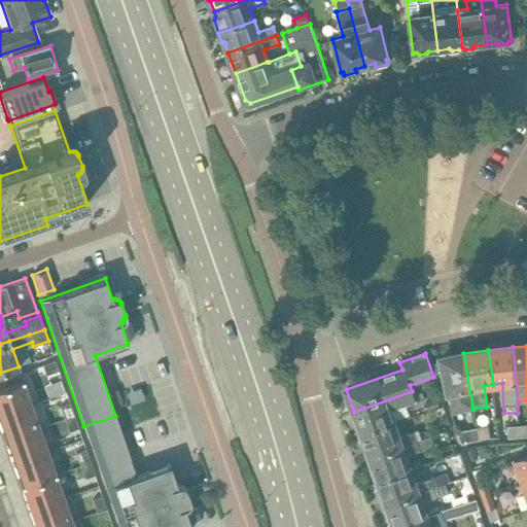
[(442,360),(433,362),(438,378),(440,380),(446,378),(453,411),(472,407),(463,353),(442,358),(442,360)]
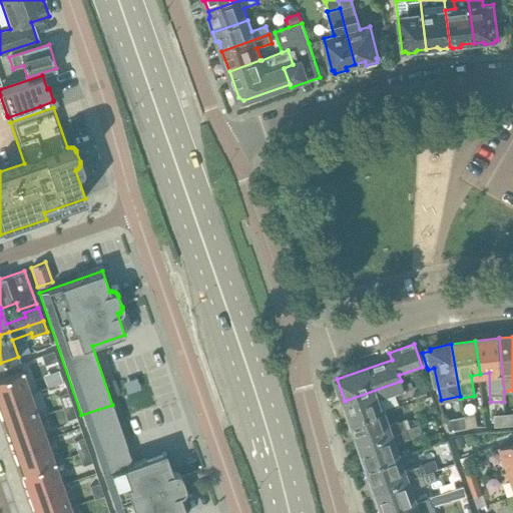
[(53,352),(41,356),(44,366),(57,361),(53,352)]
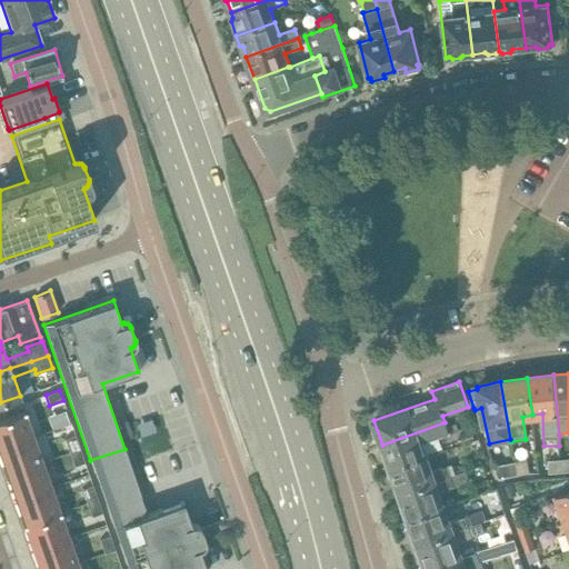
[(6,417),(0,419),(0,448),(33,437),(25,410),(6,417)]
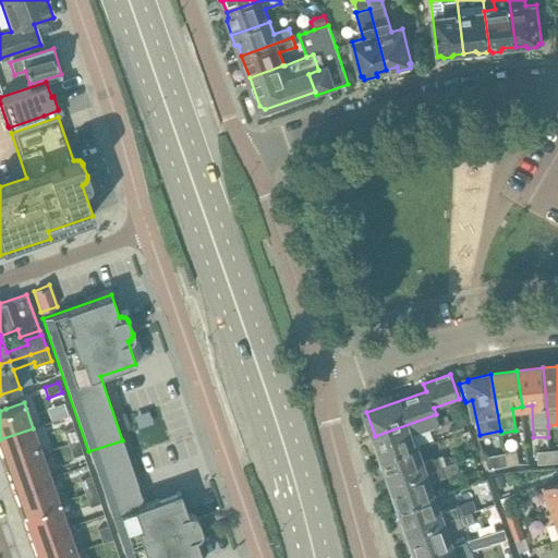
[(439,425),(436,414),(375,436),(383,459),(415,448),(410,435),(439,425)]
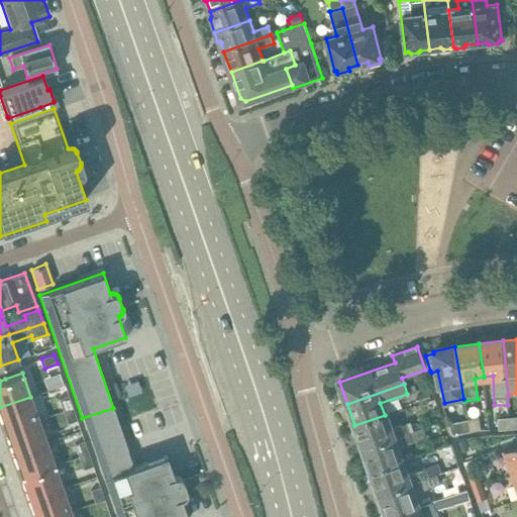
[(68,396),(59,399),(63,411),(73,408),(68,396)]
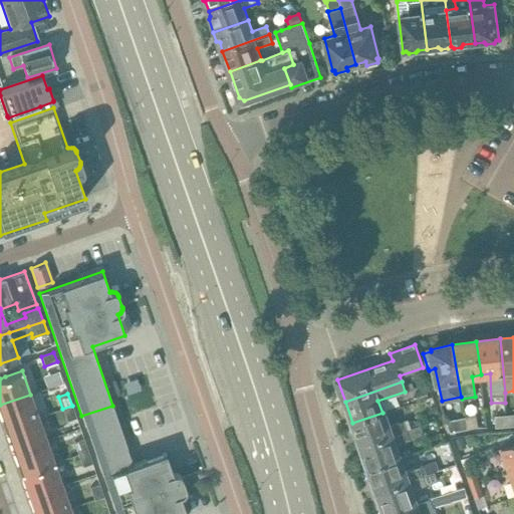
[(30,395),(0,405),(0,414),(5,429),(38,418),(30,395)]
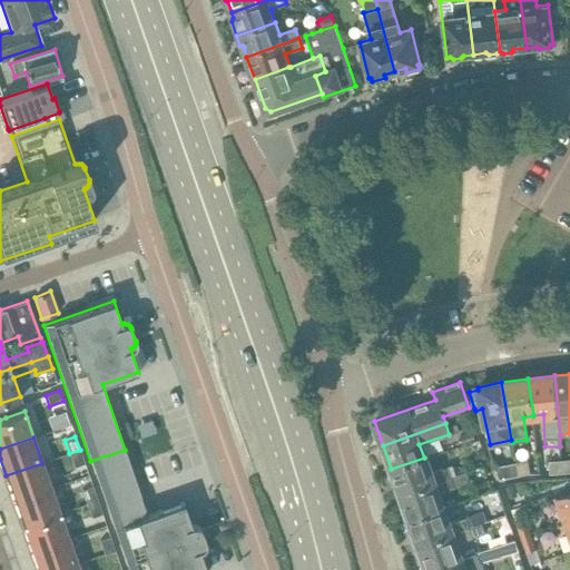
[(80,450),(69,453),(75,468),(85,463),(80,450)]
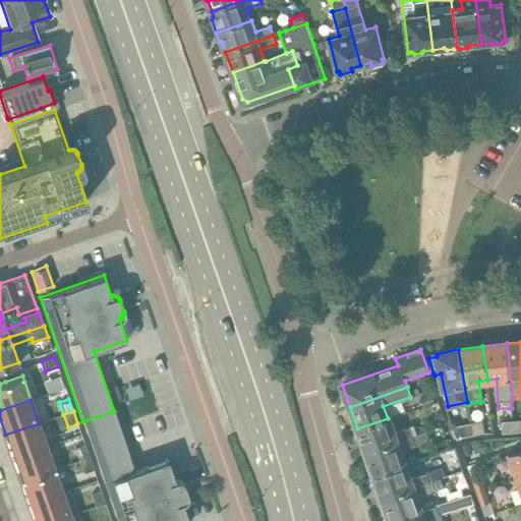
[(134,470),(126,447),(114,411),(82,421),(117,520),(188,520),(182,503),(184,501),(186,500),(186,499),(187,497),(187,496),(187,495),(187,494),(183,483),(183,482),(182,482),(181,481),(180,480),(179,480),(178,479),(177,479),(175,479),(167,459),(134,470)]
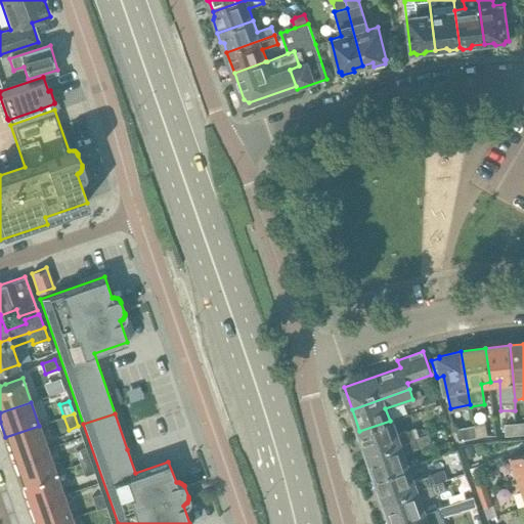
[(391,420),(390,421),(359,431),(367,454),(419,437),(416,427),(396,434),(391,420)]
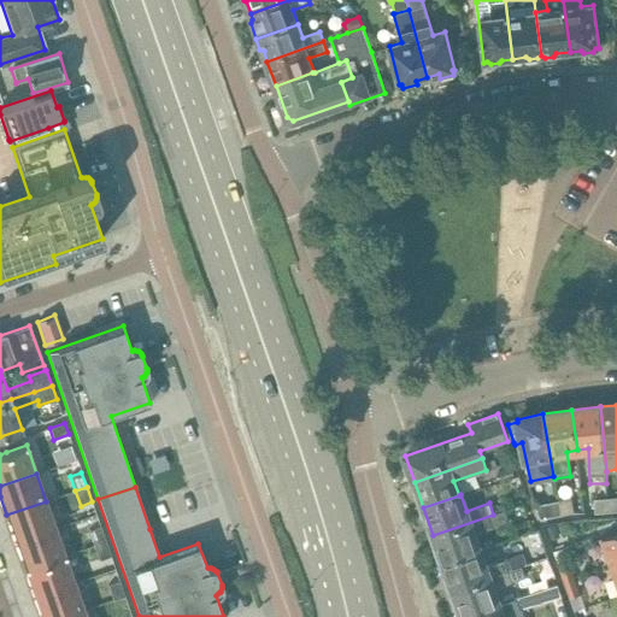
[(595,509),(609,507),(607,495),(595,497),(595,509)]
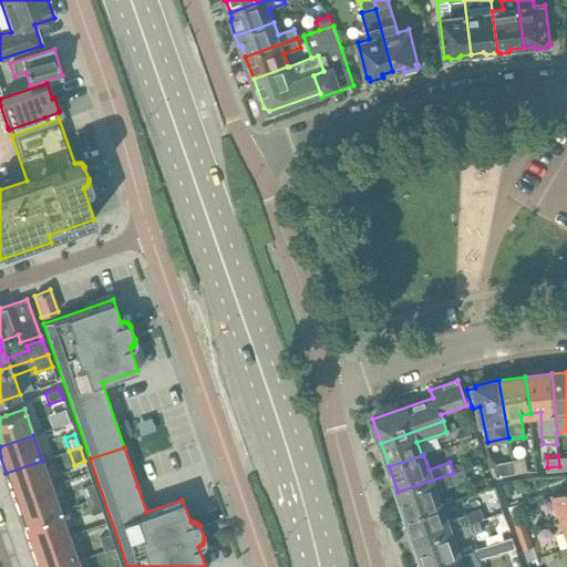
[(515,471),(527,468),(524,457),(513,460),(515,471)]
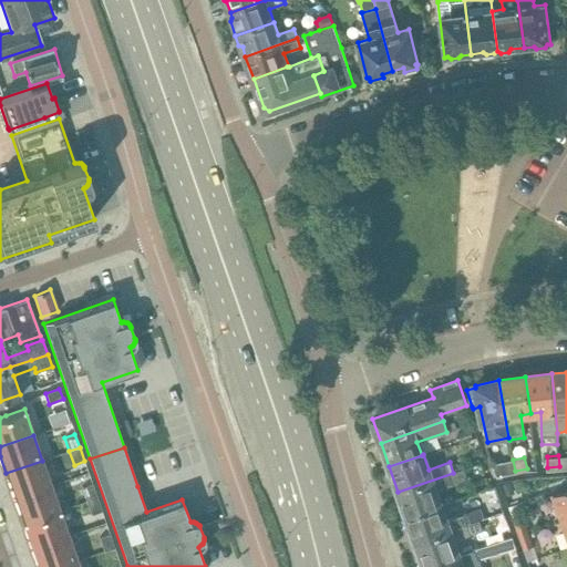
[(513,460),(495,464),(497,475),(515,471),(513,460)]
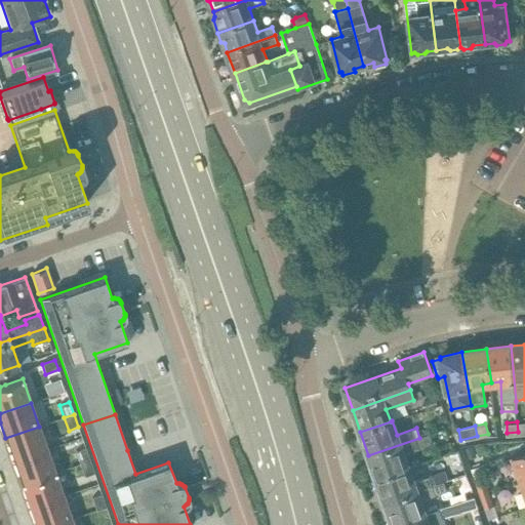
[(39,427),(5,438),(13,461),(47,449),(39,427)]
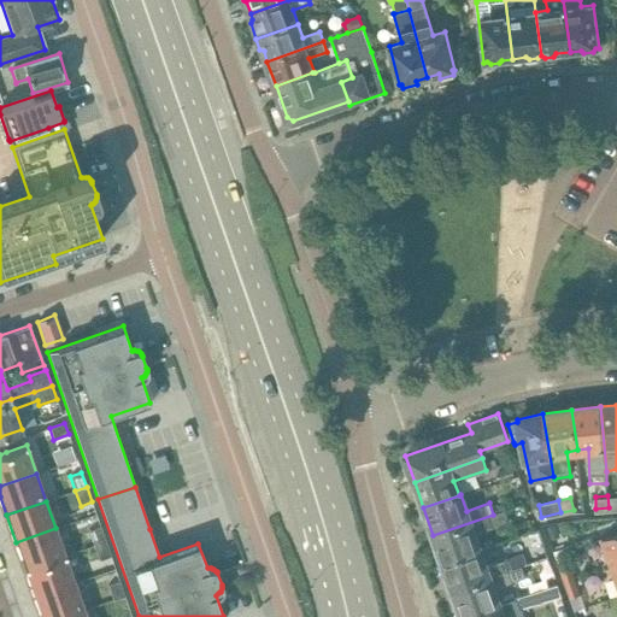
[(493,515),(433,535),(442,562),(480,550),(474,533),(497,526),(497,524),(507,519),(505,510),(493,515)]
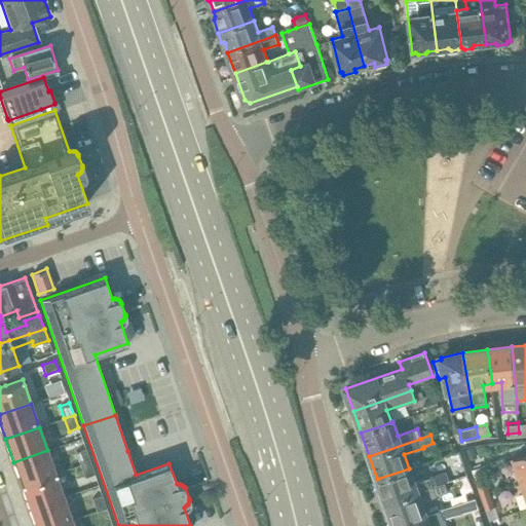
[(85,449),(76,452),(80,465),(89,461),(85,449)]
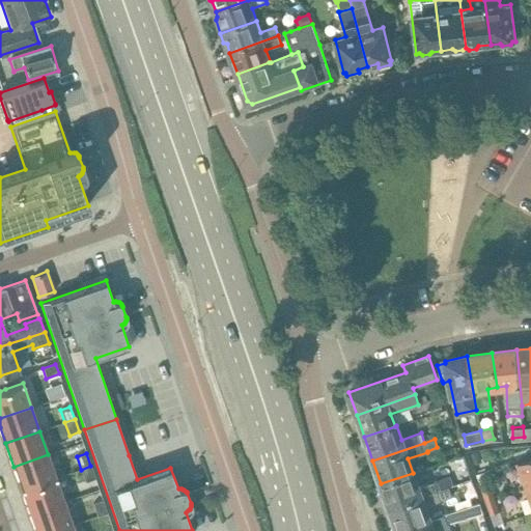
[(48,454),(14,467),(22,490),(56,478),(48,454)]
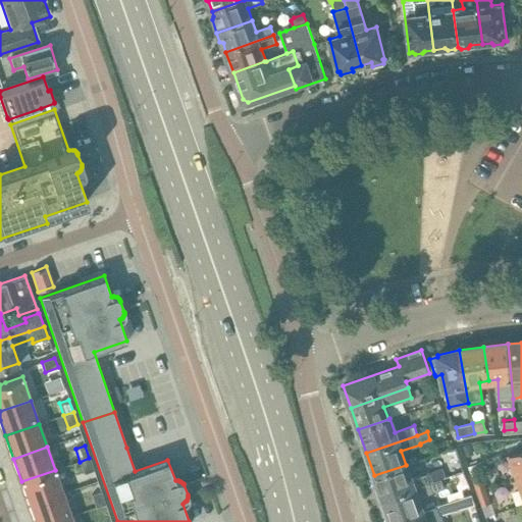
[(516,479),(516,480),(521,477),(521,451),(507,456),(511,465),(512,465),(517,479),(516,479)]
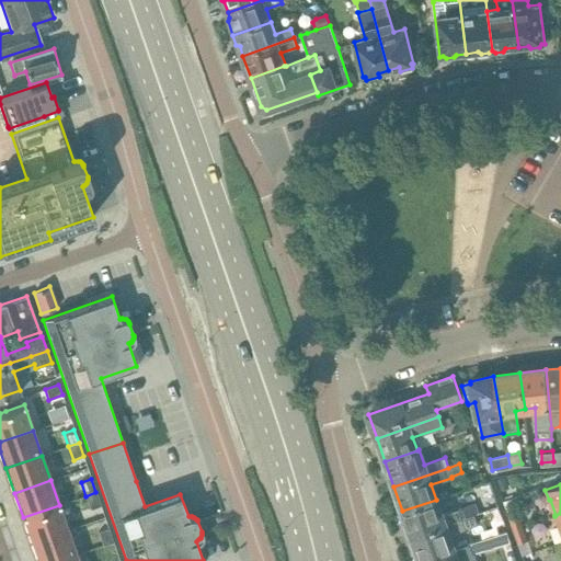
[(95,492),(86,496),(90,510),(101,506),(95,492)]
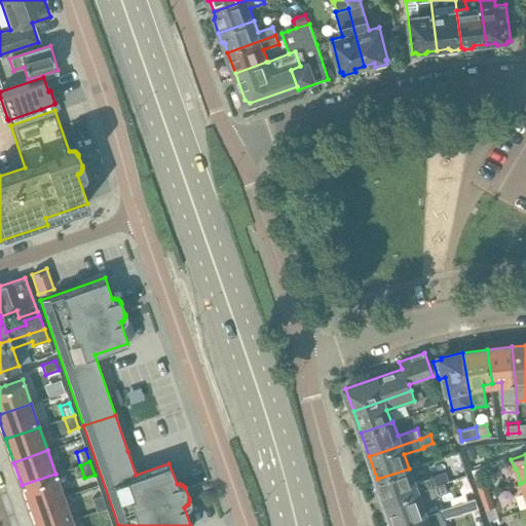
[(377,479),(385,502),(437,485),(434,476),(414,482),(409,468),(377,479)]
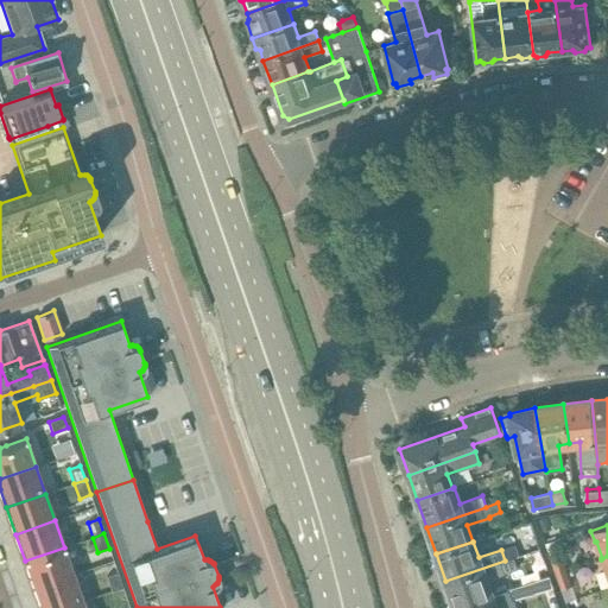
[(64,548),(25,561),(35,588),(74,575),(64,548)]
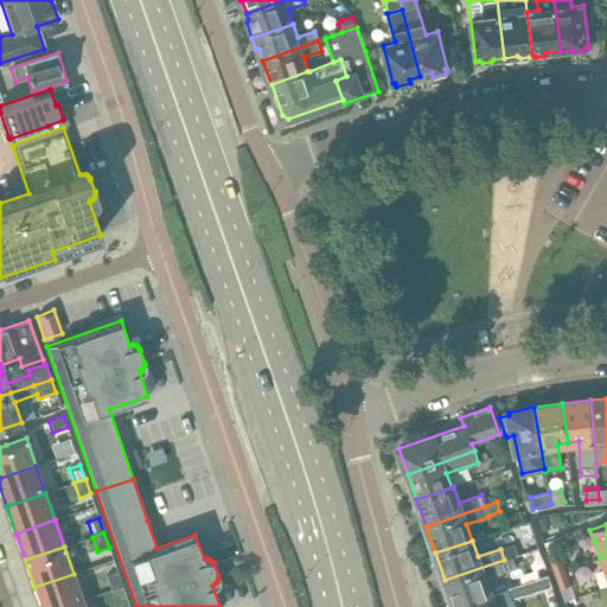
[(504,560),(445,580),(449,592),(454,606),(455,606),(491,595),(485,577),(517,567),(513,556),(504,560)]
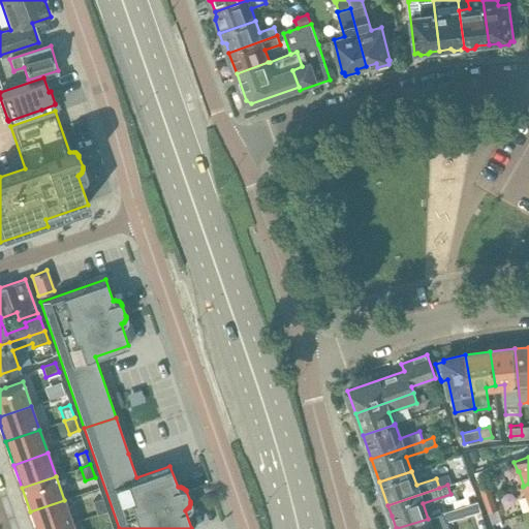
[(481,492),(485,500),(492,497),(490,489),(481,492)]
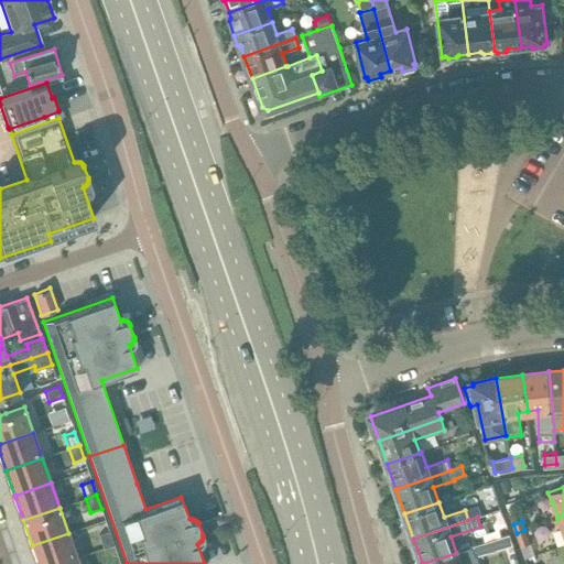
[(517,533),(521,546),(530,543),(524,530),(517,533)]
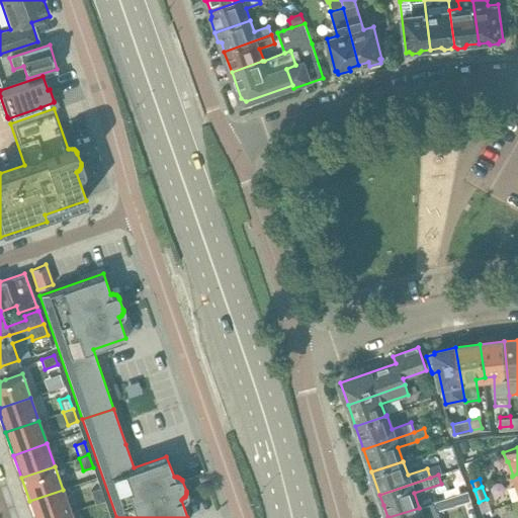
[(100,488),(90,492),(95,504),(104,501),(100,488)]
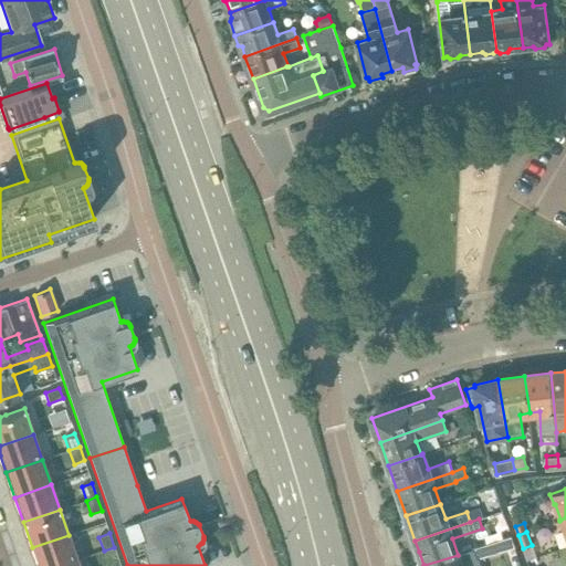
[(69,535),(32,547),(38,565),(59,565),(77,559),(69,535)]
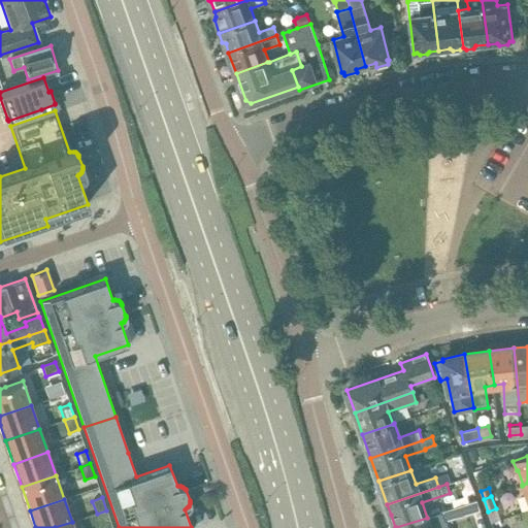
[(427,518),(396,527),(449,527),(447,522),(481,509),(476,499),(427,518)]
